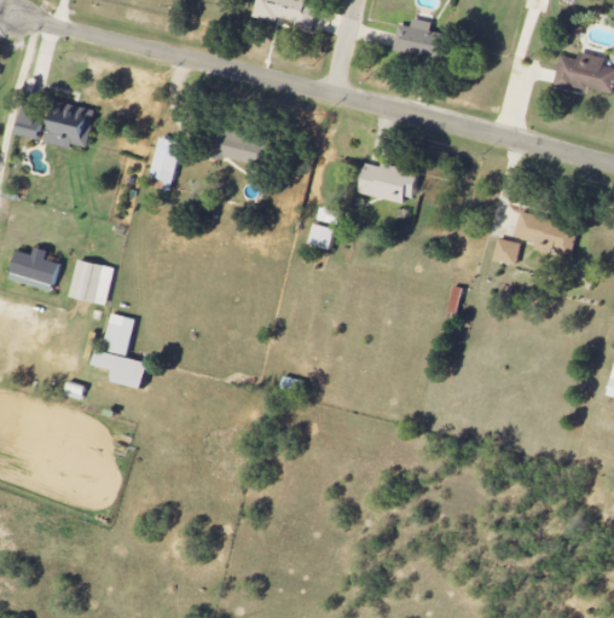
[(253,0),(249,16),(273,22),(274,17),(293,21),(291,27),(310,30),(314,9),(300,5),(301,0),(253,0)]
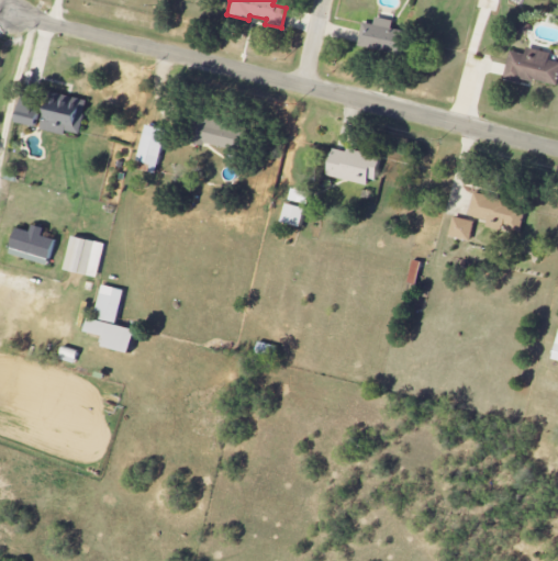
[(371,24),(359,22),(355,44),(395,52),(401,24),(372,19),(371,24)]
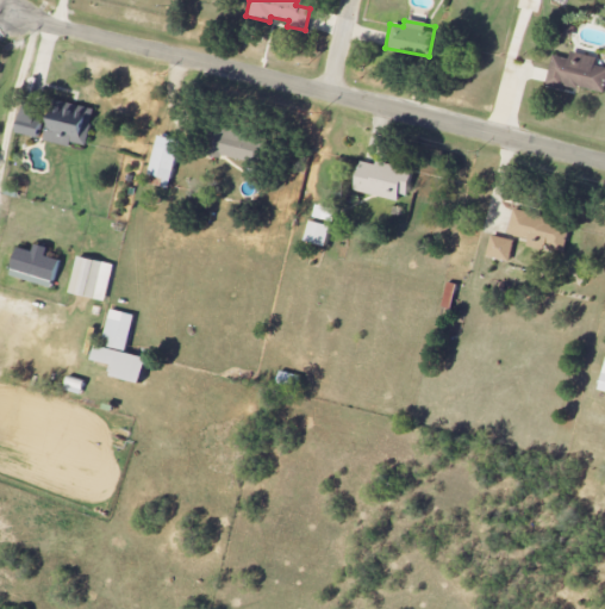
[(602,93),(604,73),(604,67),(593,66),(594,56),(568,53),(567,57),(549,55),(544,84),(602,93)]
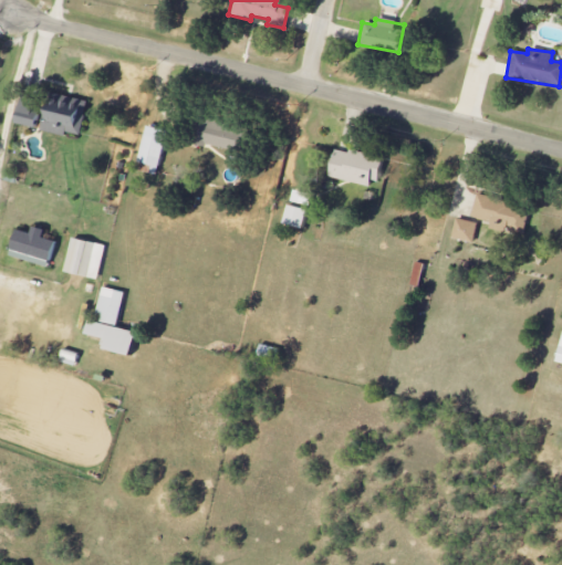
[(40,129),(76,137),(84,101),(54,93),(52,103),(47,102),(40,129)]
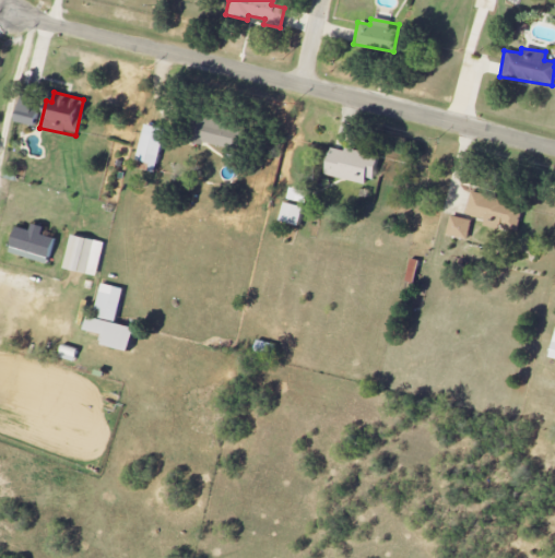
[(30,109),(32,97),(19,95),(13,121),(34,126),(37,111),(30,109)]
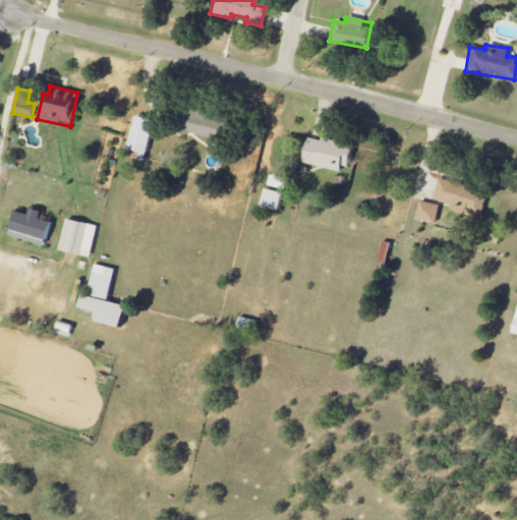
[(178,129),(217,140),(223,118),(184,107),(178,129)]
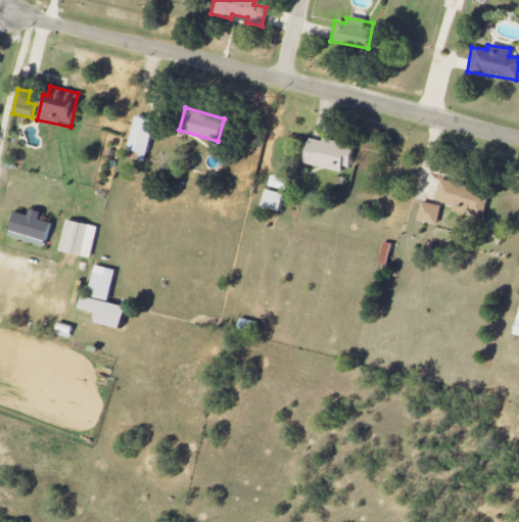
[(142,161),(152,121),(134,115),(124,156),(142,161)]
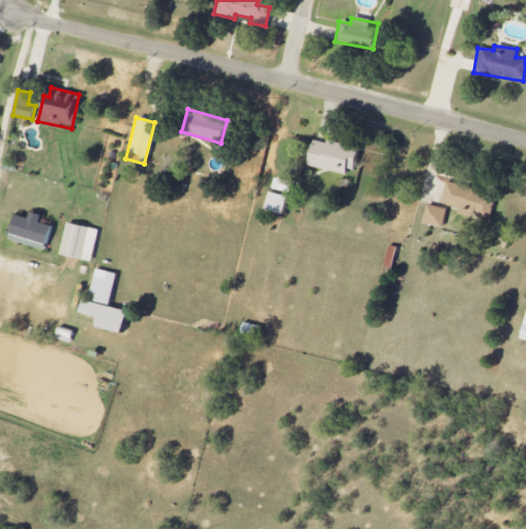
[(352,169),(357,147),(325,139),(324,142),(312,139),(305,165),(344,174),(346,168),(352,169)]
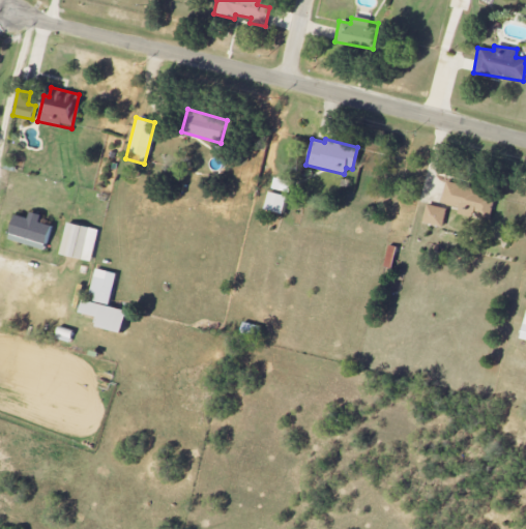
[(289,181),(271,177),(269,188),(287,192),(289,181)]
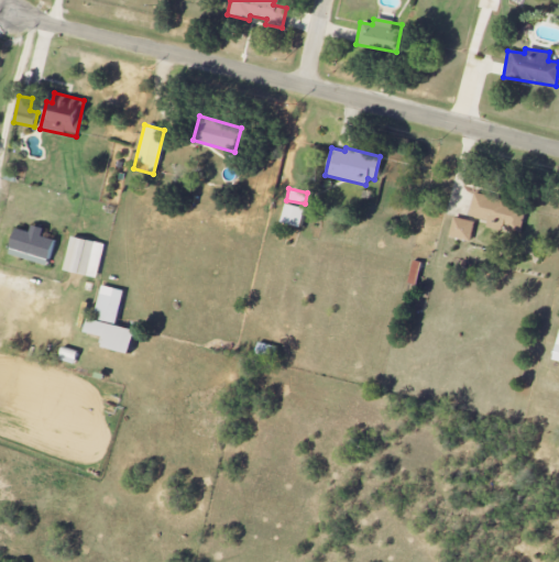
[(467,216),(505,224),(504,229),(518,232),(524,205),(471,194),(467,216)]
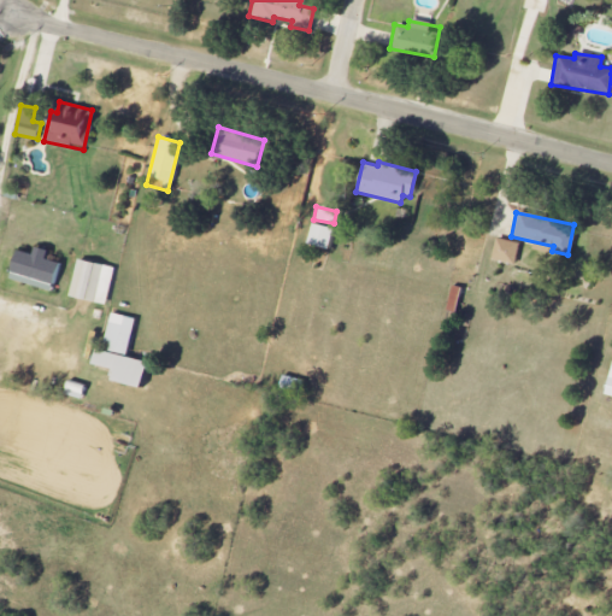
[(329,247),(333,227),(311,223),(307,245),(329,247)]
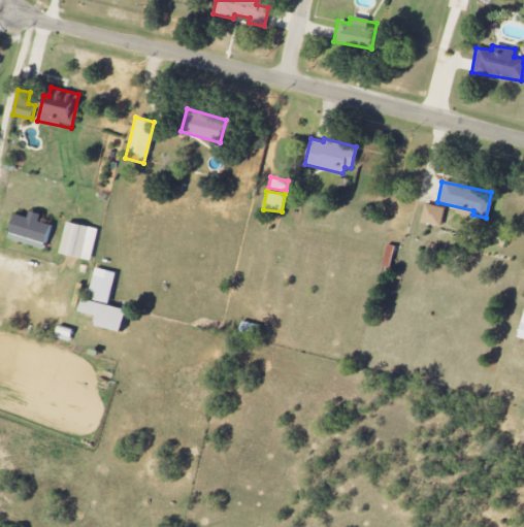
[(419,221),(438,226),(443,207),(423,203),(419,221)]
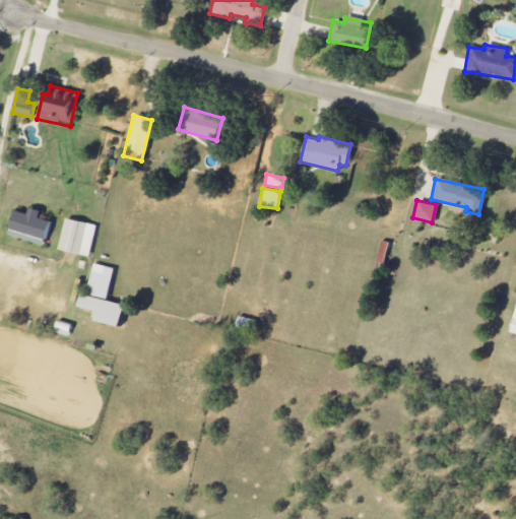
[(49,221),(37,218),(39,210),(28,207),(26,214),(13,210),(6,235),(42,245),(49,221)]
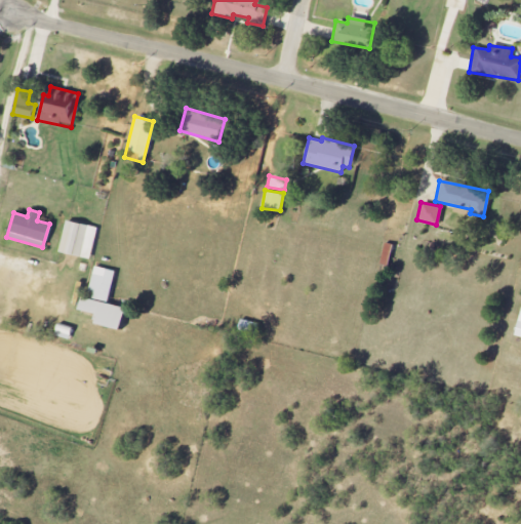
[(88,259),(95,228),(65,219),(56,251),(88,259)]
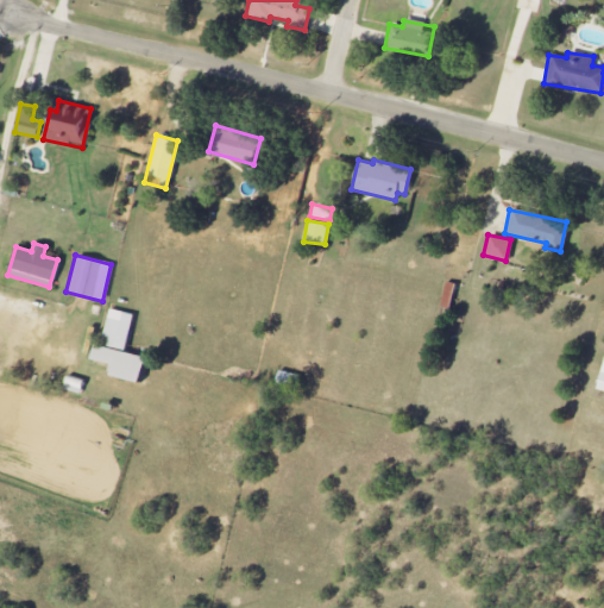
[(123,352),(131,314),(107,309),(99,345),(93,344),(90,359),(111,363),(108,375),(139,382),(144,357),(123,352)]
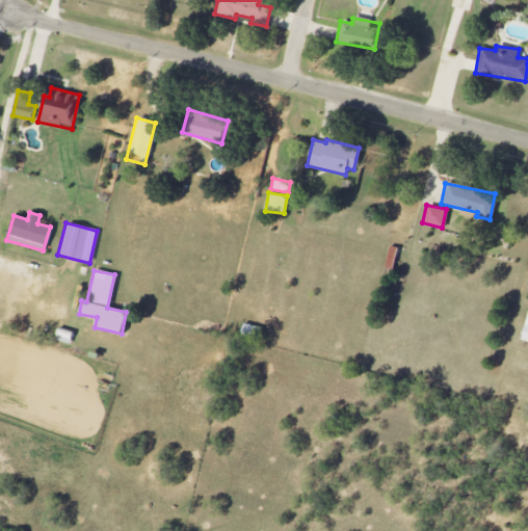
[(53,340),(68,344),(71,333),(56,327),(53,340)]
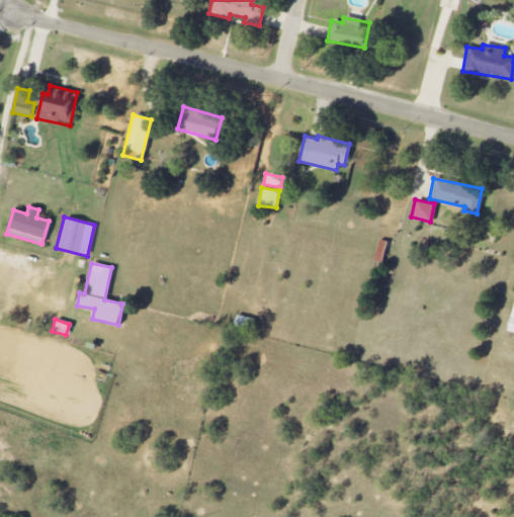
All buildings are outlined.
